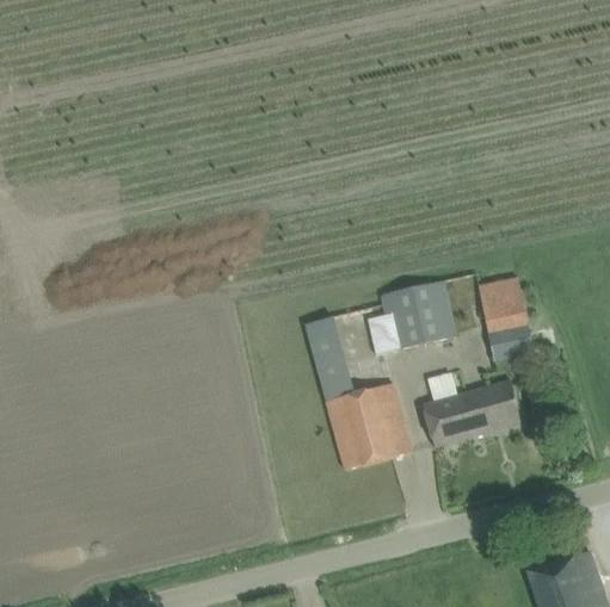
[(533,350),(528,326),(517,276),(478,284),(487,335),(492,358),(533,350)]
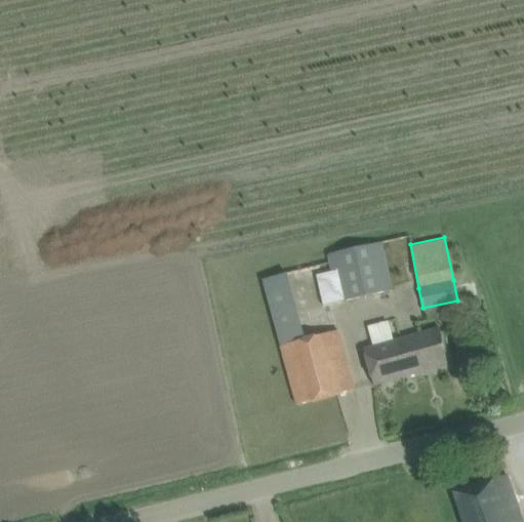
[(331,270),(316,274),(322,304),(390,288),(379,240),(327,252),(331,270)]
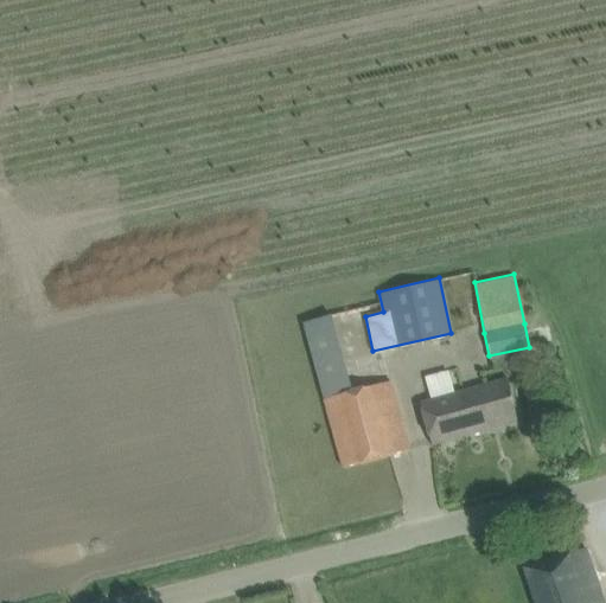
[(402,425),(390,379),(324,397),(342,466),(409,448),(402,425)]
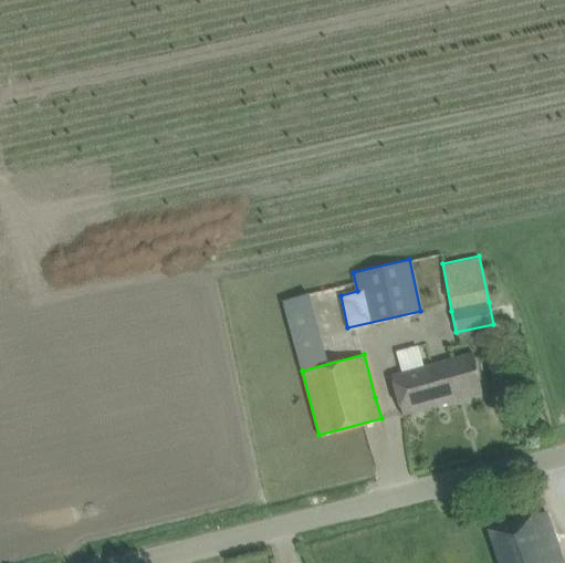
[(393,378),(401,413),(480,391),(470,356),(422,369),(421,365),(414,367),(415,372),(393,378)]
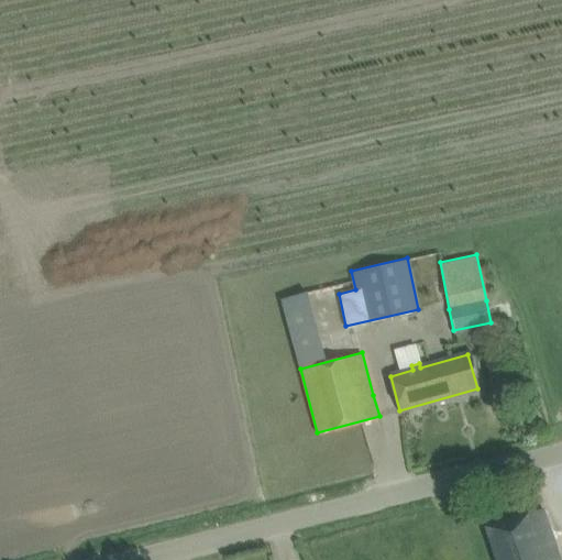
[(486,526),(493,547),(497,559),(559,559),(542,507),(486,526)]
